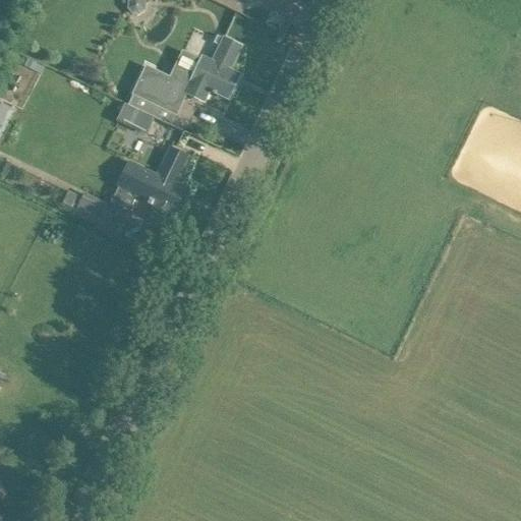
[(129,0),(128,1),(128,9),(133,14),(140,14),(146,9),(147,3),(143,0),(129,0)]
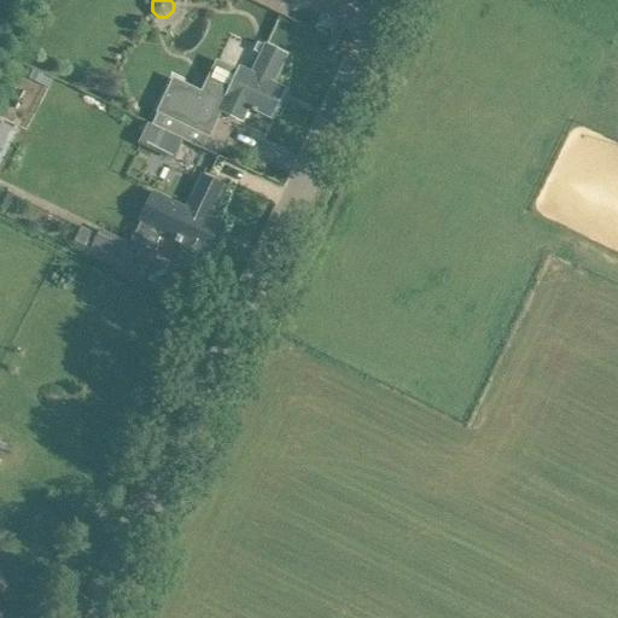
[(187,127),(208,136),(221,110),(242,121),(249,106),(272,117),(285,89),(274,83),(287,56),(256,42),(252,51),(260,56),(251,73),(238,66),(223,100),(174,77),(152,127),(181,140),(187,127)]
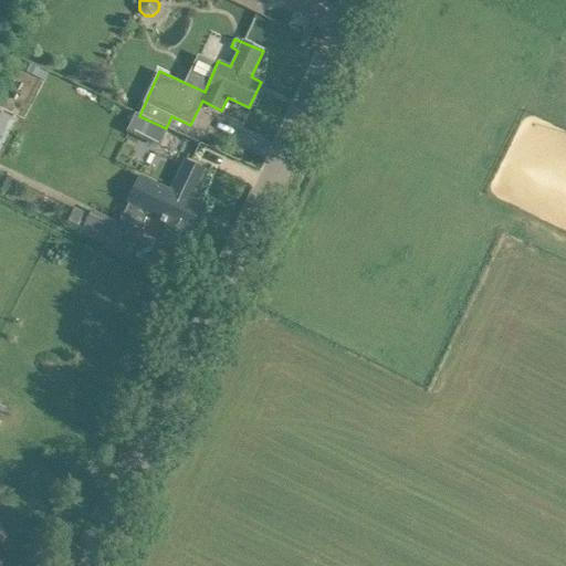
[(136,114),(128,132),(159,146),(167,129),(166,128),(139,116),(136,114)]
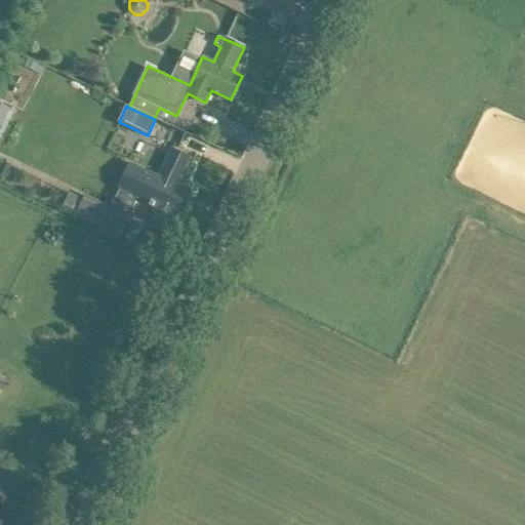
[(131,162),(111,205),(129,213),(136,198),(157,207),(152,218),(169,227),(174,214),(176,215),(188,191),(177,186),(190,158),(171,149),(159,175),(131,162)]
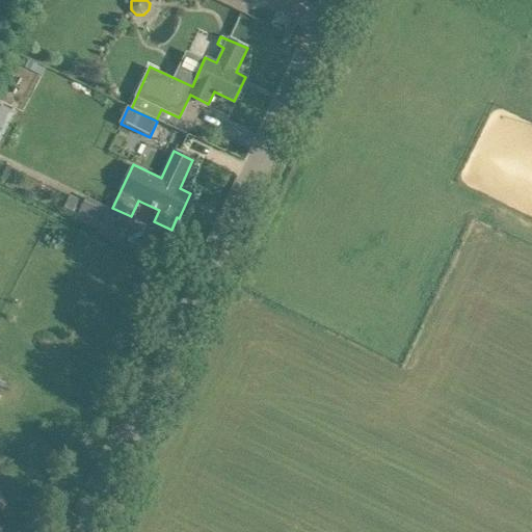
[(6,165),(1,177),(8,180),(14,168),(6,165)]
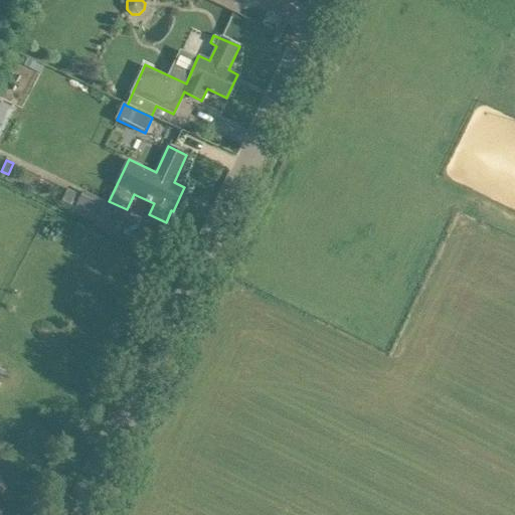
[(67,189),(62,200),(71,204),(76,193),(67,189)]
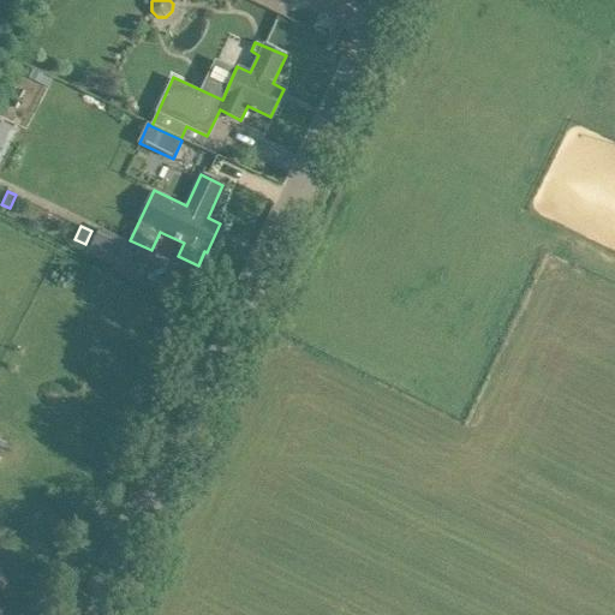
[(88,255),(114,268),(127,239),(100,227),(88,255)]
